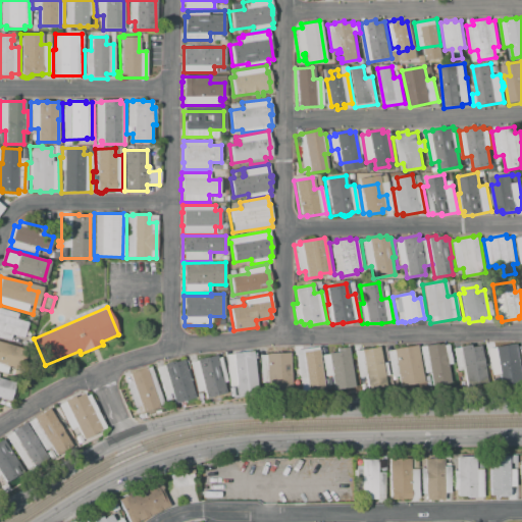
[(23,337),(11,334),(9,342),(0,338),(0,308),(17,313),(15,319),(28,321),(23,337)]
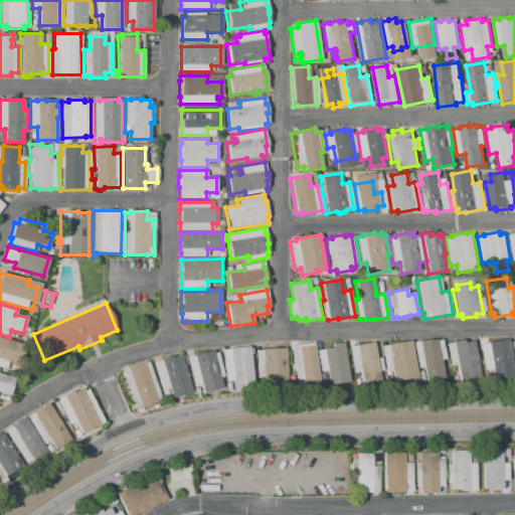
[(0,369),(0,337),(18,342),(12,363),(8,362),(6,371),(0,369)]
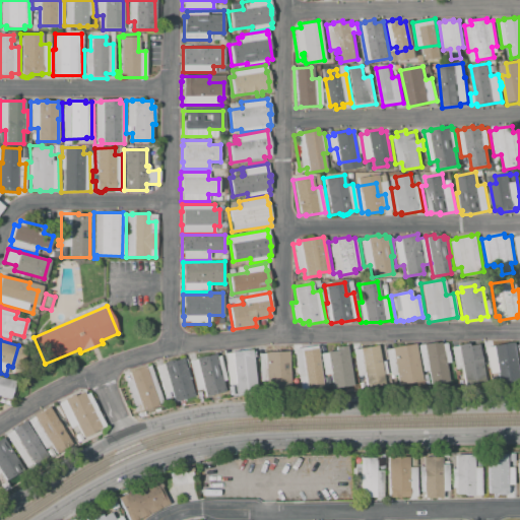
[(417,345),(434,342),(434,343),(441,342),(441,343),(445,342),(452,381),(425,385),(417,345)]
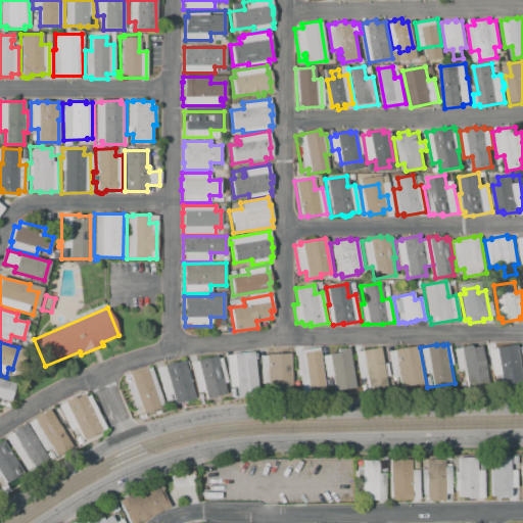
[(488,349),(498,347),(498,346),(509,344),(510,349),(516,348),(520,374),(518,374),(520,383),(502,386),(501,377),(493,379),(488,349)]
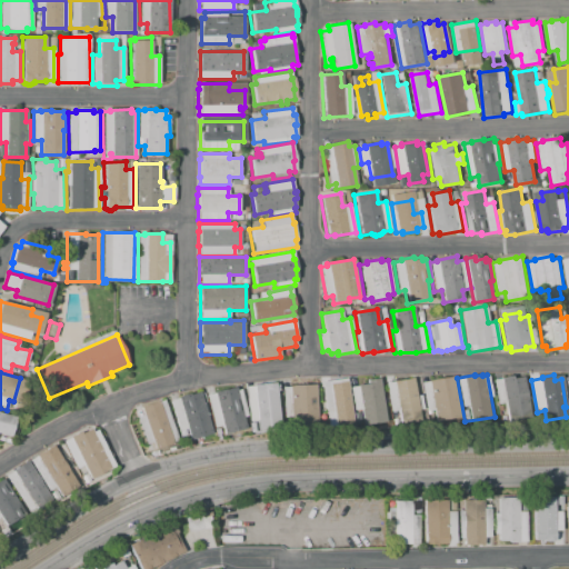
[(421,383),(428,382),(427,380),(453,376),(461,417),(435,422),(432,411),(426,412),(421,383)]
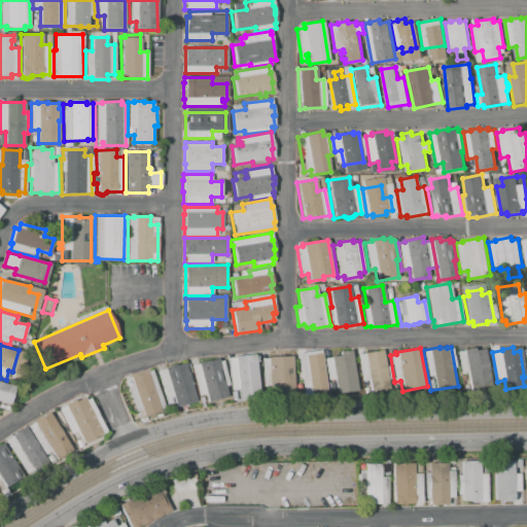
[(456,351),(475,348),(476,351),(484,349),(491,388),(463,392),(456,351)]
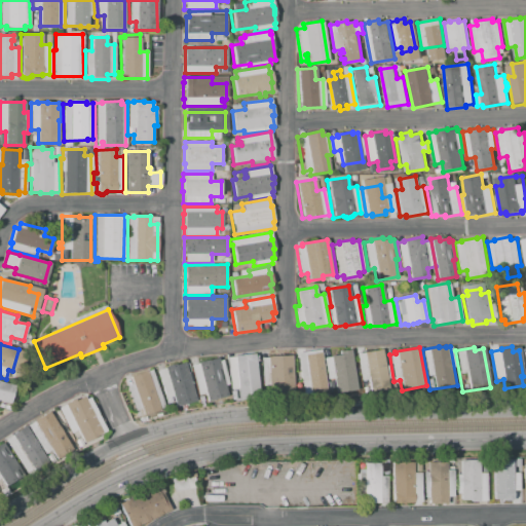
[(355,354),(363,353),(363,351),(381,348),(384,366),(388,365),(390,378),(387,379),(389,391),(370,395),(367,380),(361,381),(355,354)]
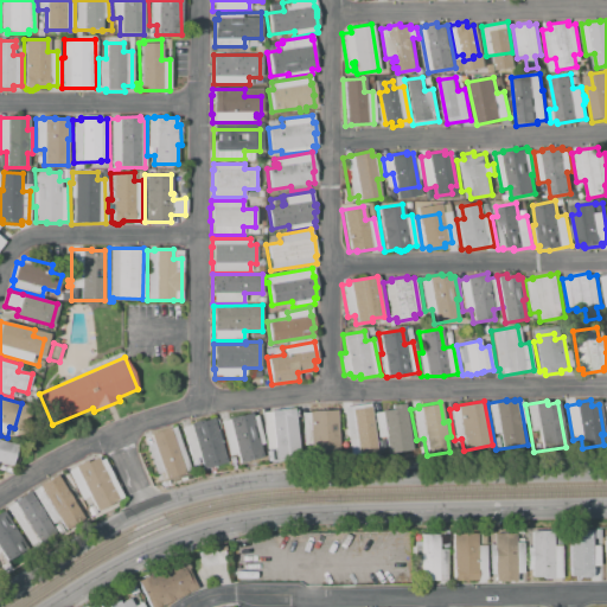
[(371,409),(381,408),(379,406),(397,403),(398,404),(404,403),(411,442),(404,443),(406,446),(385,449),(384,439),(376,440),(371,409)]
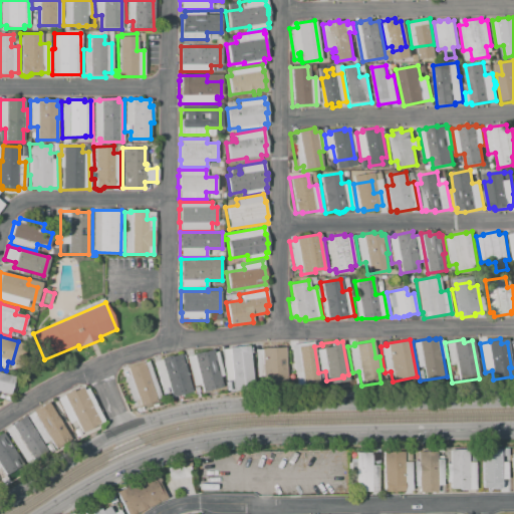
[(312,342),(318,382),(296,386),(290,345),(312,342)]
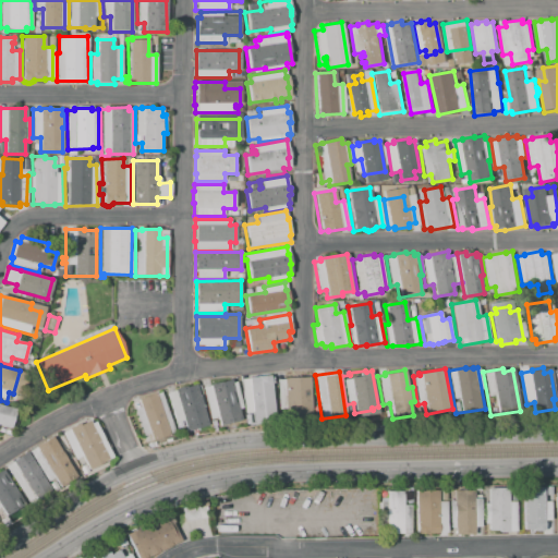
[(249,378),(267,376),(268,380),(273,379),(275,400),(270,401),(271,420),(253,422),(251,408),(243,409),(241,380),(249,379),(249,378)]
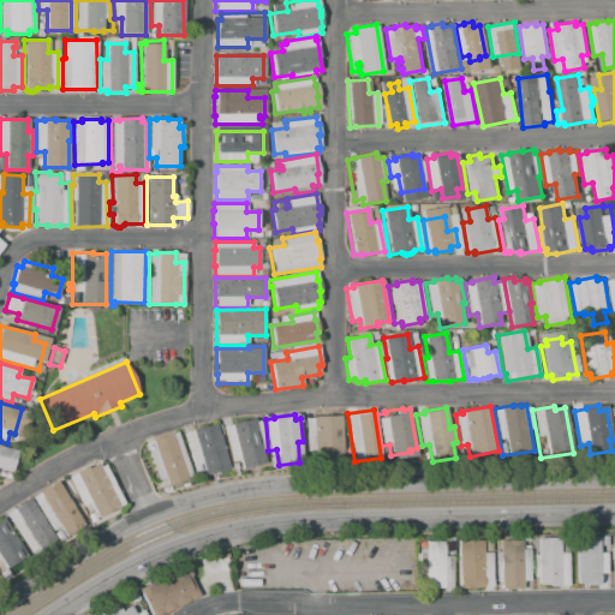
[(341,416),(342,461),(315,461),(314,451),(306,452),(305,418),(312,418),(312,417),(341,416)]
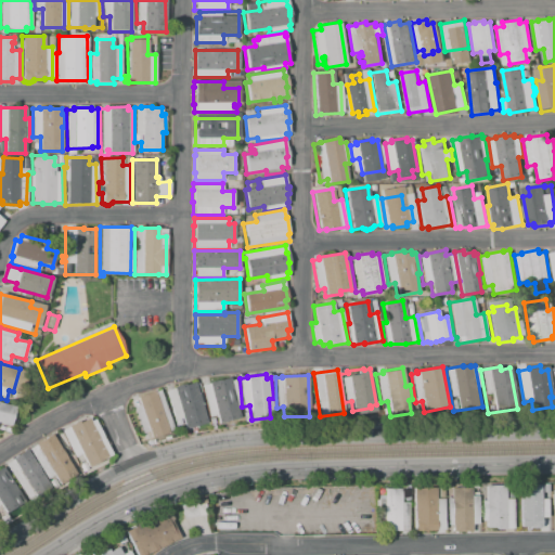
[(199,386),(230,378),(230,381),(234,379),(242,407),(237,408),(240,418),(219,424),(217,415),(208,417),(199,386)]
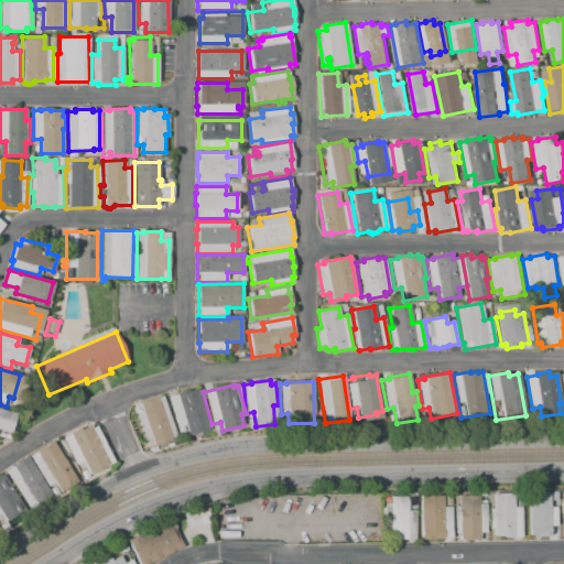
[(175,393),(186,390),(187,391),(197,388),(198,391),(201,391),(207,412),(205,412),(210,429),(190,435),(186,424),(179,427),(169,398),(176,394),(175,393)]
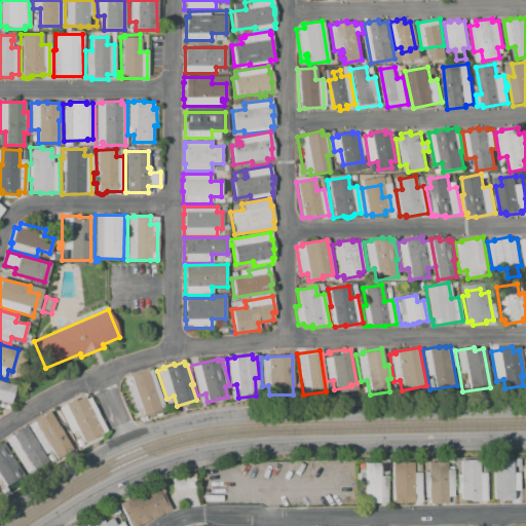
[(146,371),(146,372),(151,370),(164,405),(159,407),(160,410),(144,416),(141,408),(136,410),(126,385),(132,383),(129,377),(146,371)]
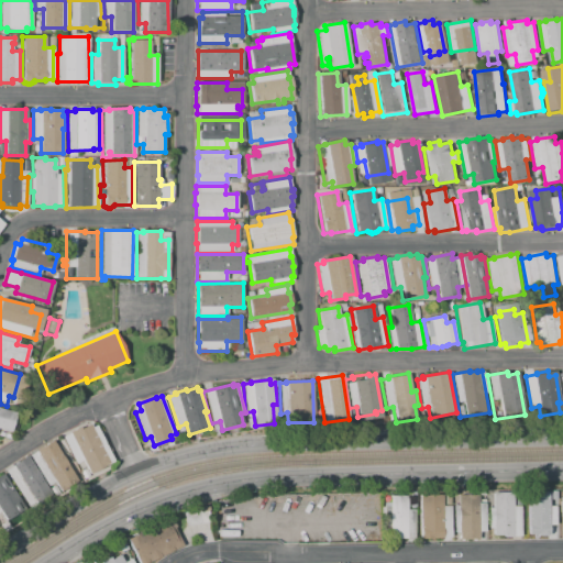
[(0,408),(13,412),(14,416),(14,419),(13,422),(13,423),(11,427),(11,428),(8,432),(0,430),(0,408)]
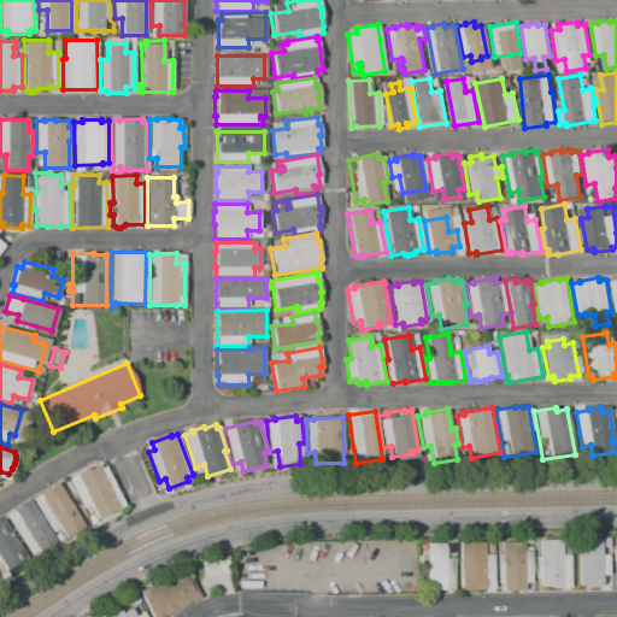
[(99,465),(100,469),(105,466),(124,505),(98,518),(90,505),(83,509),(69,479),(76,475),(76,474),(87,468),(88,470),(99,465)]
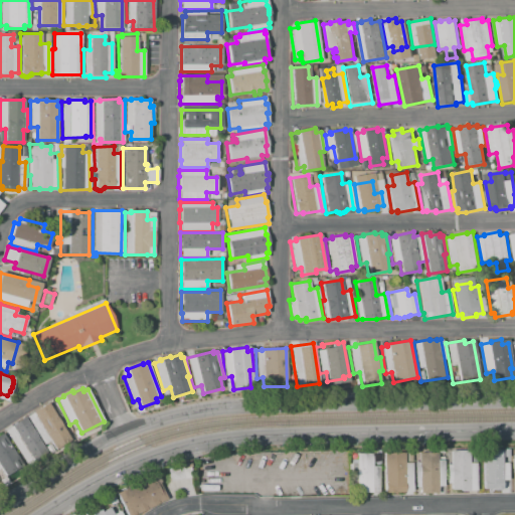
[(48,402),(54,412),(58,409),(65,422),(61,425),(70,441),(54,450),(49,442),(44,445),(27,416),(33,413),(32,412),(48,402)]
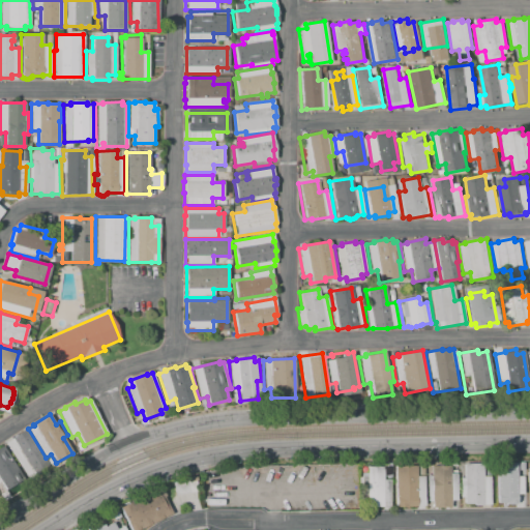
[(26,429),(50,467),(35,476),(25,476),(5,443),(12,439),(11,437),(26,429)]
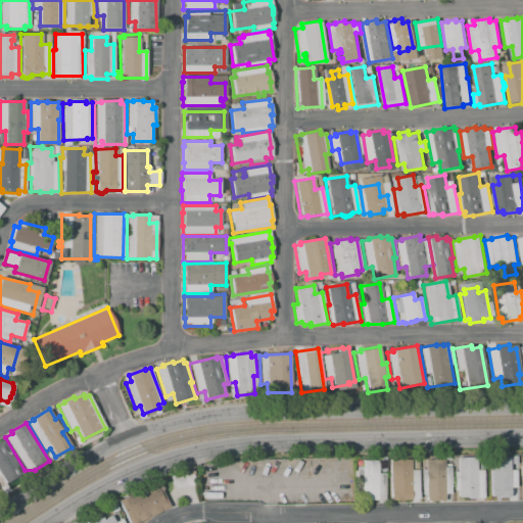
[(75,439),(80,437),(83,442),(78,445),(75,439)]
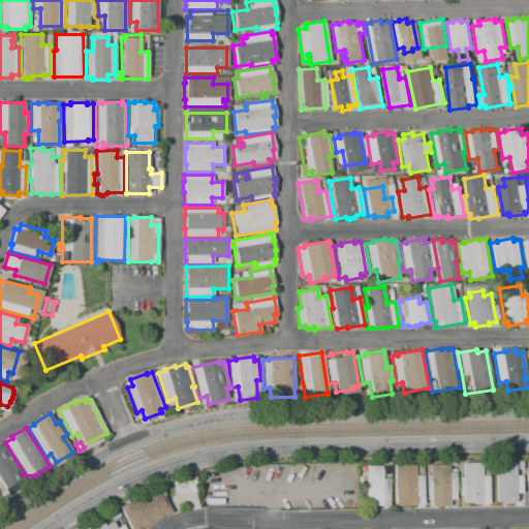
[(0,445),(2,444),(23,476),(4,488),(0,480),(0,445)]
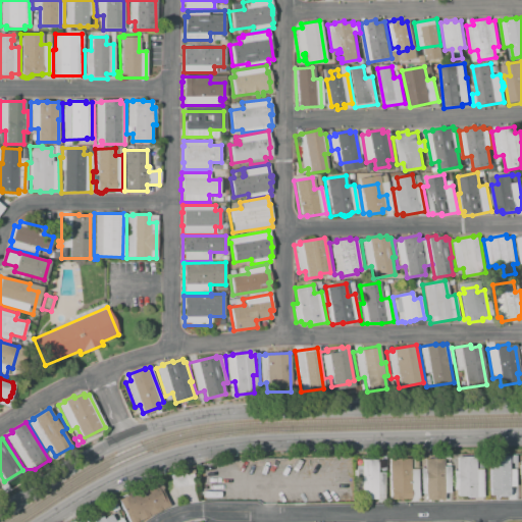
[(47,453),(50,451),(55,457),(51,460),(47,453)]
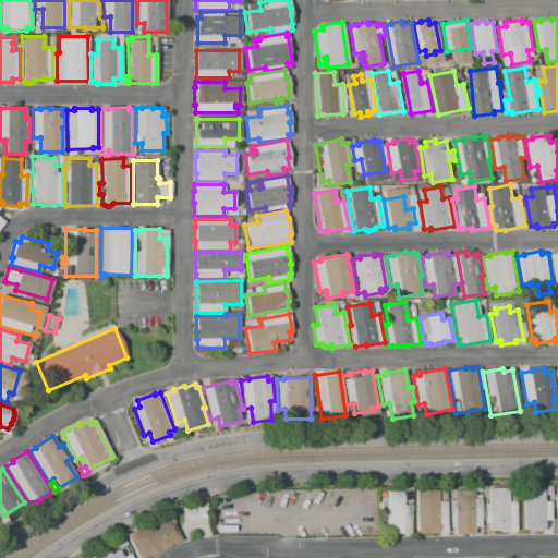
[(487,488),(508,488),(508,501),(516,501),(516,532),(497,532),(497,531),(487,531),(487,524),(483,524),(483,504),(487,504),(487,488)]
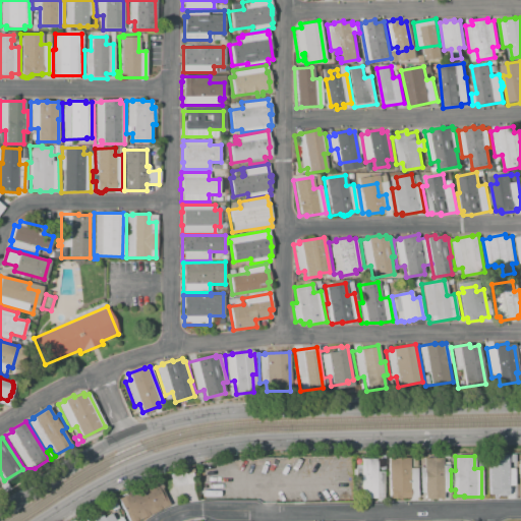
[(490,498),(490,494),(485,494),(485,473),(490,473),(490,456),(507,456),(507,470),(514,470),(513,497),(506,497),(506,498),(490,498)]
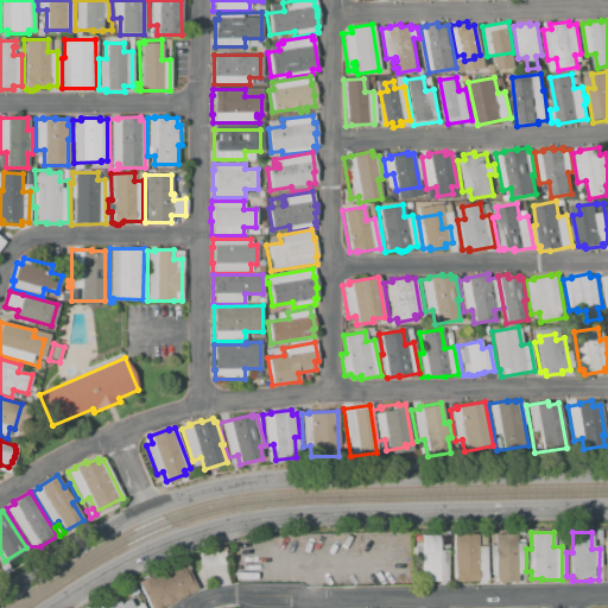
[(448,582),(420,581),(420,577),(415,577),(415,543),(420,543),(420,536),(438,536),(438,551),(448,551),(448,582)]
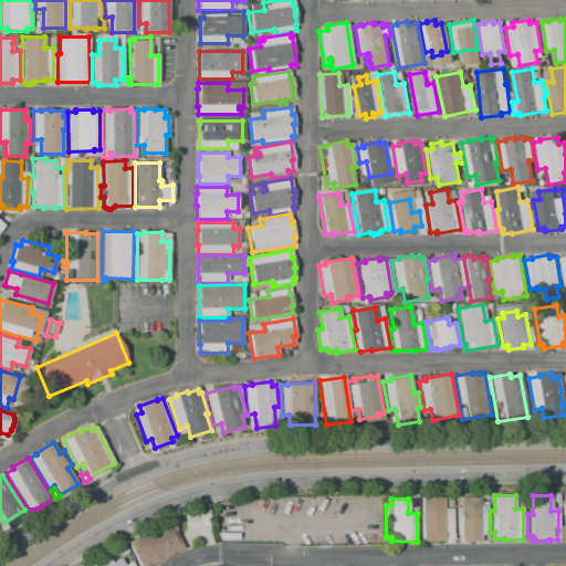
[(460,499),(480,499),(480,505),(486,505),(486,534),(480,534),(480,542),(460,542),(460,535),(456,535),(457,509),(460,509),(460,499)]
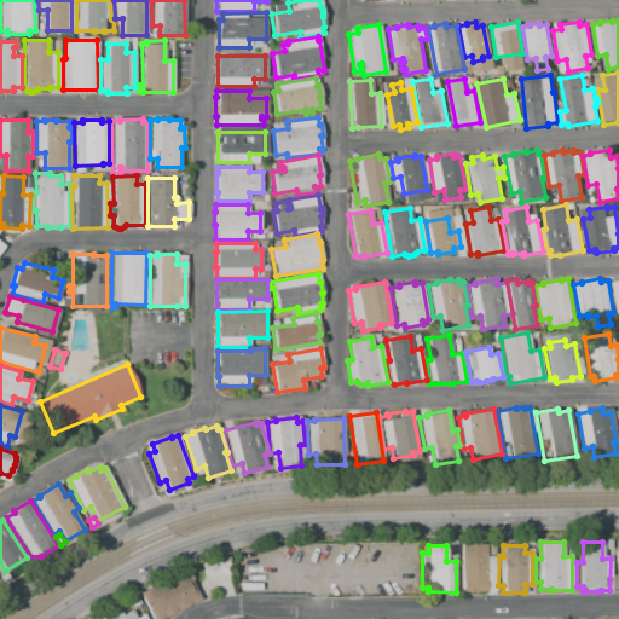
[(467,549),(486,549),(486,553),(487,553),(487,560),(493,560),(493,593),(461,593),(461,568),(467,568),(467,561),(466,561),(466,555),(467,555),(467,549)]
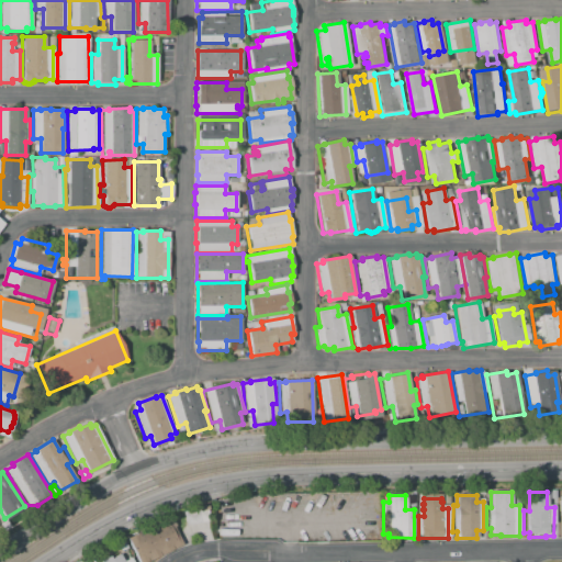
[(184,526),(182,512),(198,509),(200,524),(184,526)]
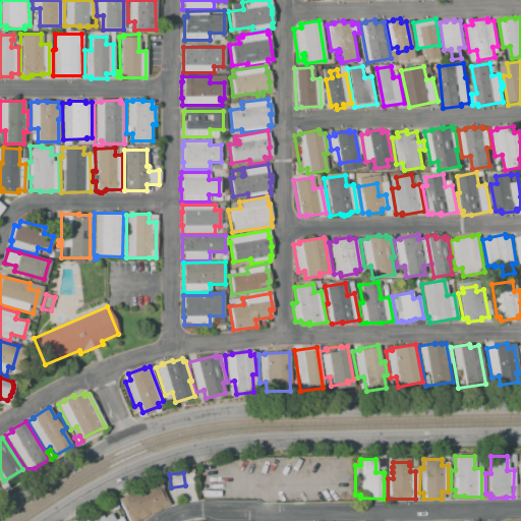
[(127,520),(117,499),(158,479),(170,505),(135,520),(127,520)]
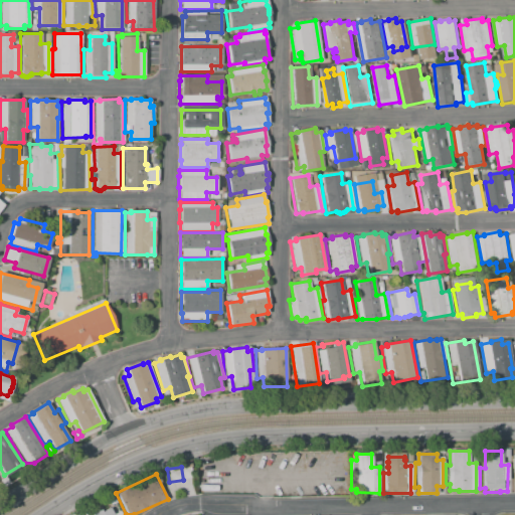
[(0,481),(6,477),(10,483),(4,487),(0,481)]
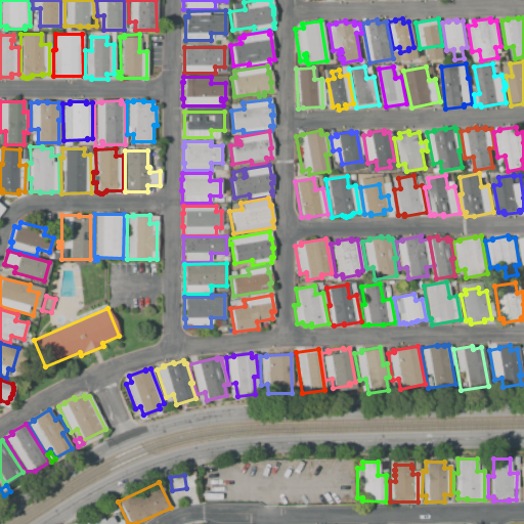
[(123,523),(98,523),(94,517),(114,507),(123,523)]
